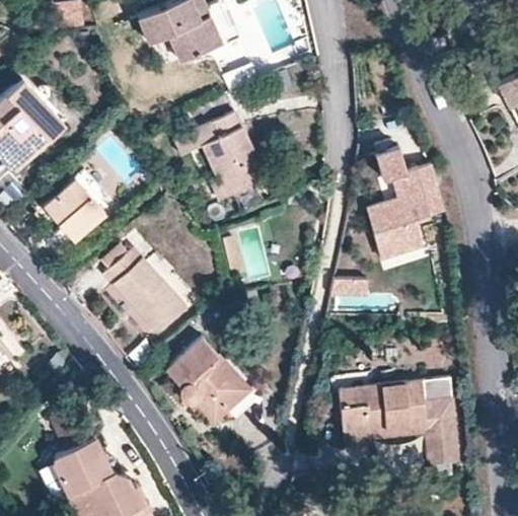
[(85,27),(81,0),(52,4),(56,31),(85,27)]
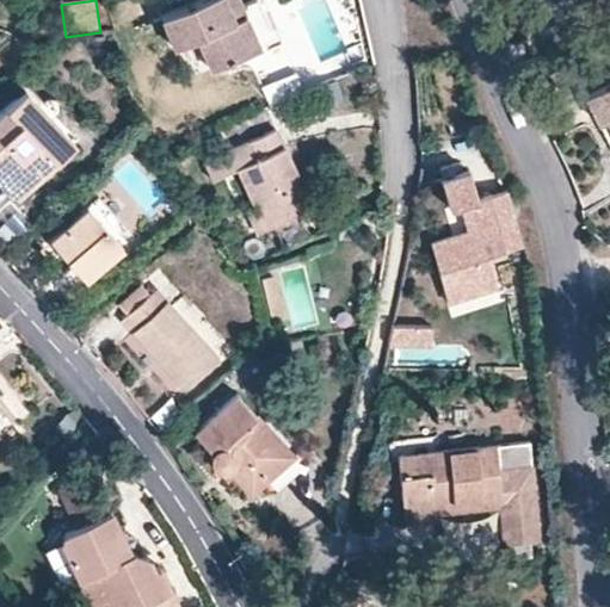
[(262,51),(239,0),(208,0),(162,20),(176,49),(198,39),(213,72),(262,51)]
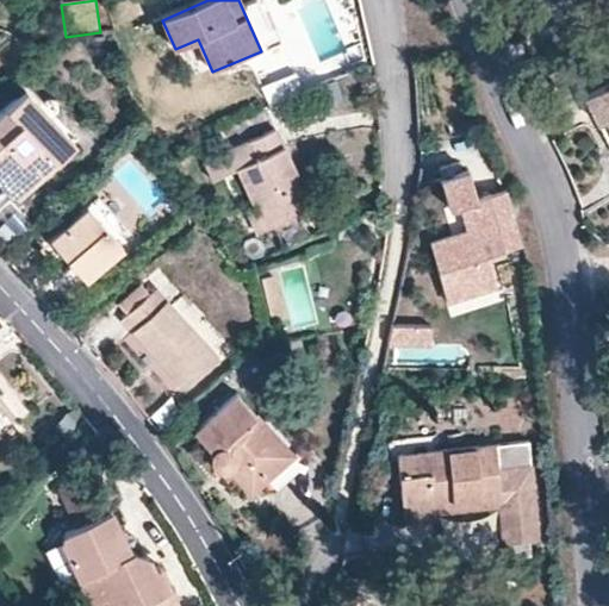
[(608,0),(578,0),(589,16),(608,2),(608,0)]
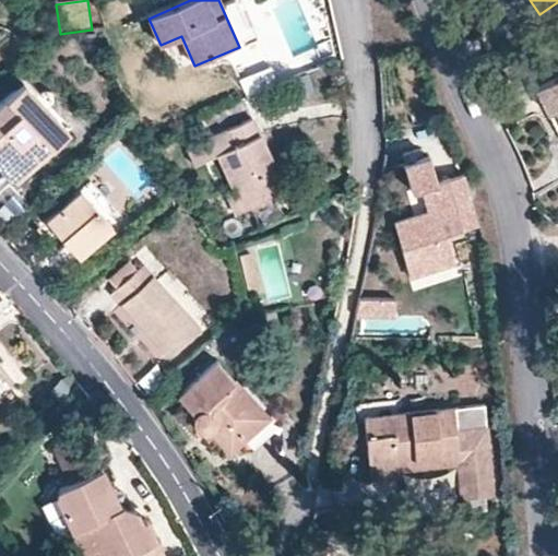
[(557,81),(535,93),(548,115),(555,111),(557,110),(557,81)]
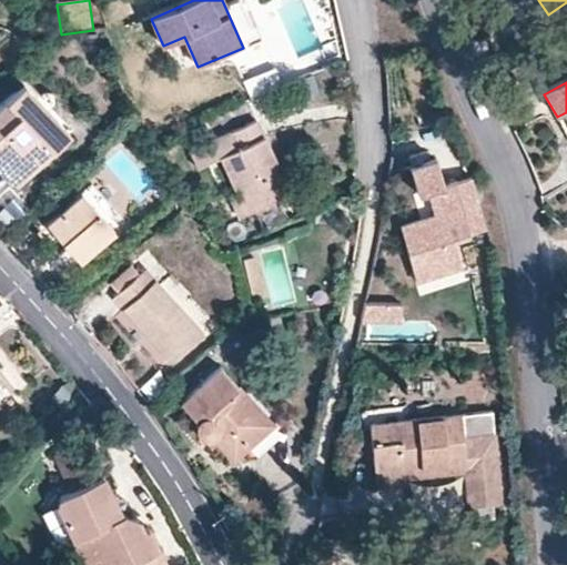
[(22,179),(70,135),(23,86),(0,106),(0,167),(1,169),(7,163),(22,179)]
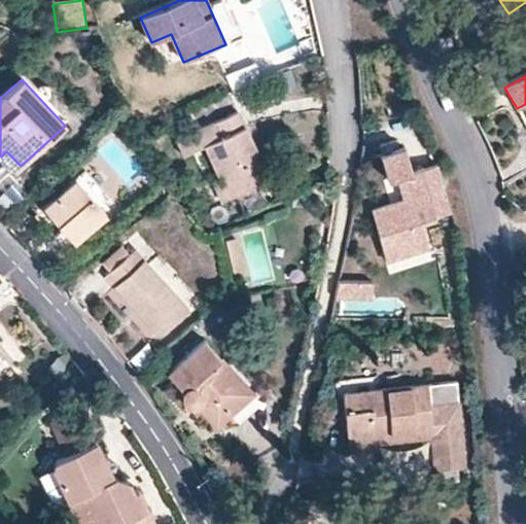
[(270,179),(240,113),(178,143),(185,159),(206,148),(220,179),(231,201),(249,193),(248,189),(270,179)]
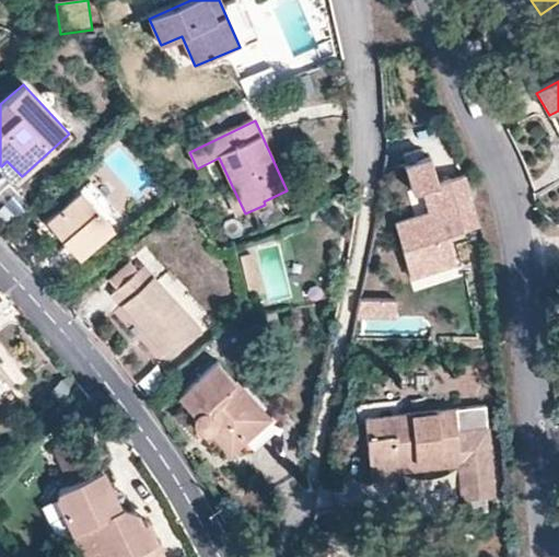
[(457,266),(449,236),(481,228),(466,176),(438,185),(431,160),(406,169),(412,193),(423,189),(431,215),(396,225),(411,279),(457,266)]
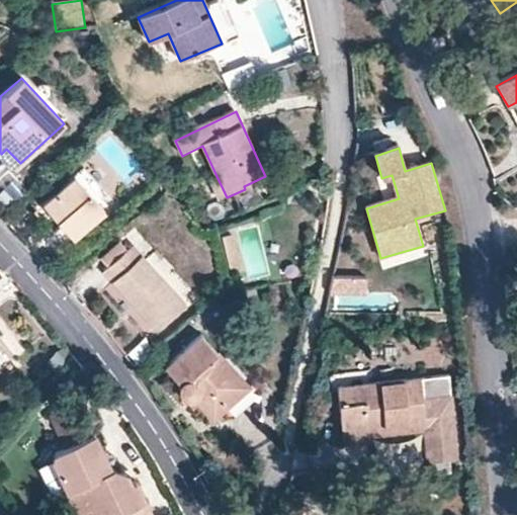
[(20,163),(6,149),(1,154),(14,168),(20,163)]
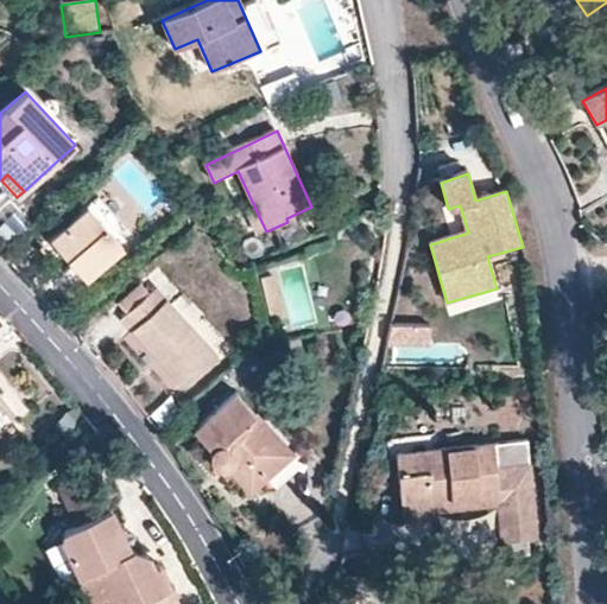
[(266,231),(254,207),(246,211),(258,235),(266,231)]
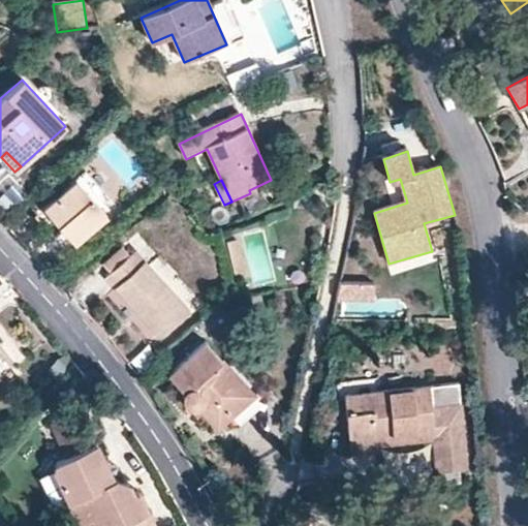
[(106,215),(76,181),(43,210),(63,231),(55,239),(65,251),(106,215)]
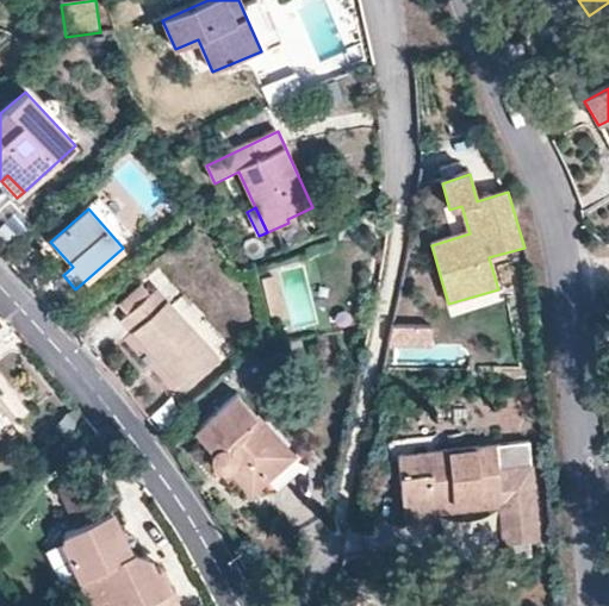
[(277,291),(274,277),(262,281),(266,294),(277,291)]
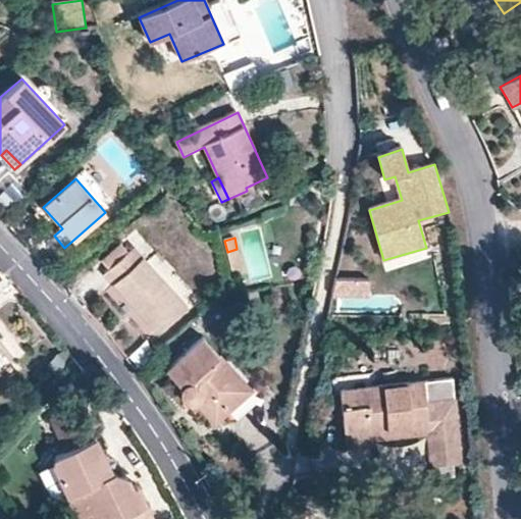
[(109,270),(127,254),(120,246),(103,263),(109,270)]
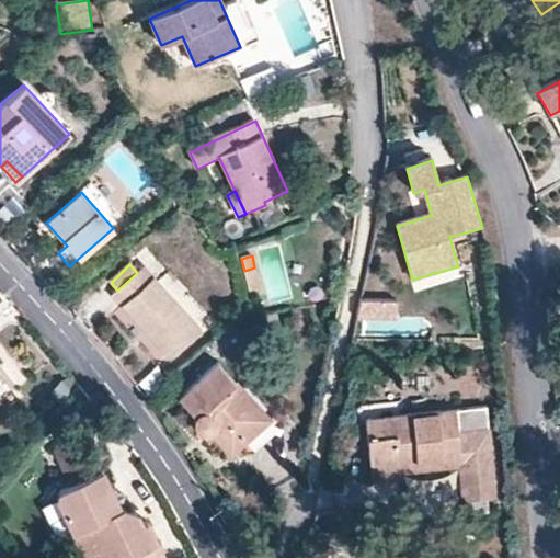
[(200,328),(144,268),(137,273),(117,291),(113,296),(123,307),(168,357),(200,328)]
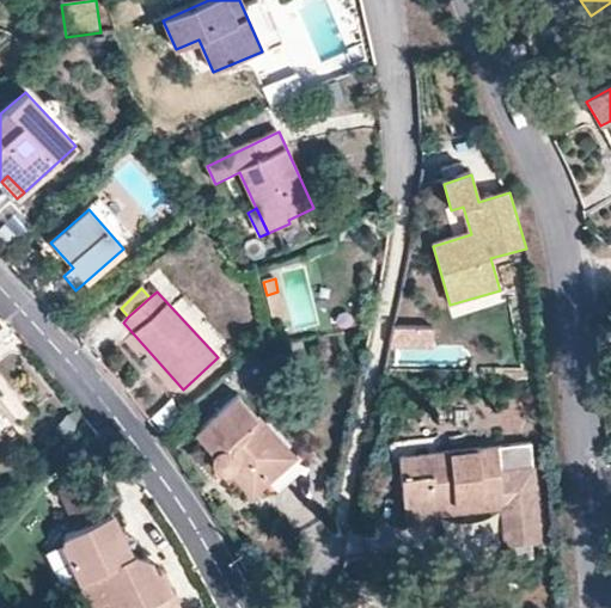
[(285,321),(277,292),(267,295),(274,324),(285,321)]
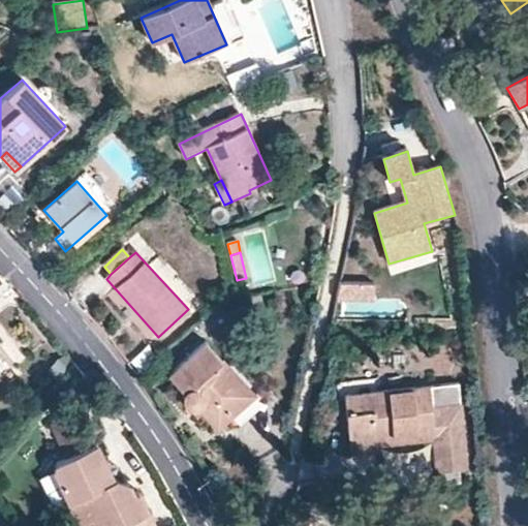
[(116,289),(106,279),(98,271),(70,297),(88,316),(116,289)]
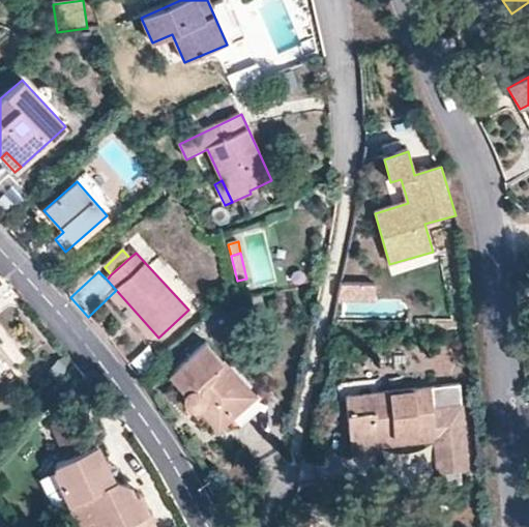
[(375,305),(376,286),(342,285),(338,304),(375,305)]
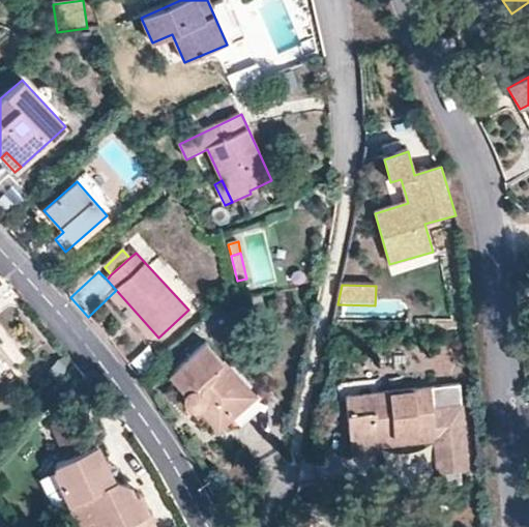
[(263,406),(206,343),(169,377),(184,394),(183,401),(189,408),(194,408),(196,408),(202,414),(217,432),(232,418),(245,406),(254,414),(263,406)]
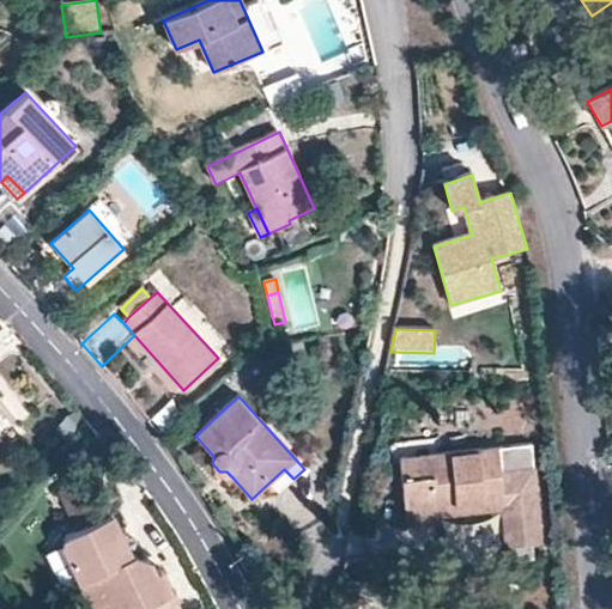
[(0,428),(14,418),(0,399),(0,428)]
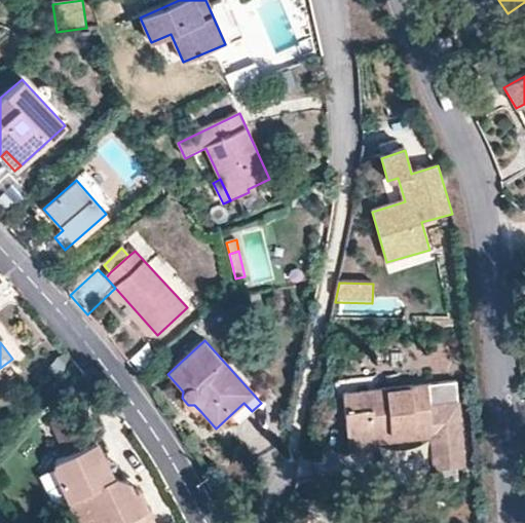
[(466,470),(457,383),(343,394),(347,440),(430,431),(432,439),(436,473),(439,473),(457,471),(466,470)]
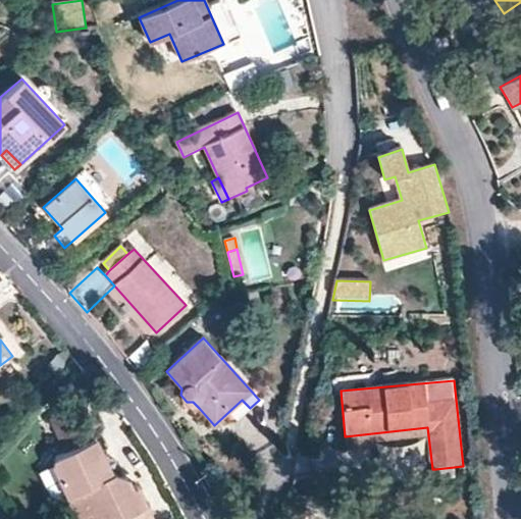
[(237,421),(250,408),(242,400),(228,412),(237,421)]
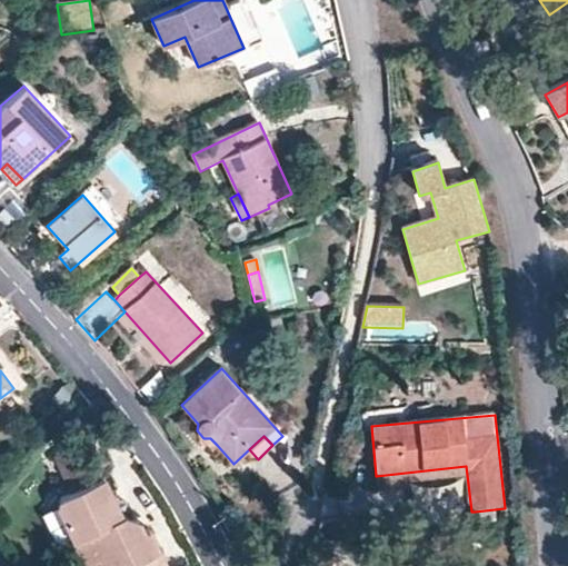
[(217,445),(210,438),(208,438),(203,438),(213,449),(217,445)]
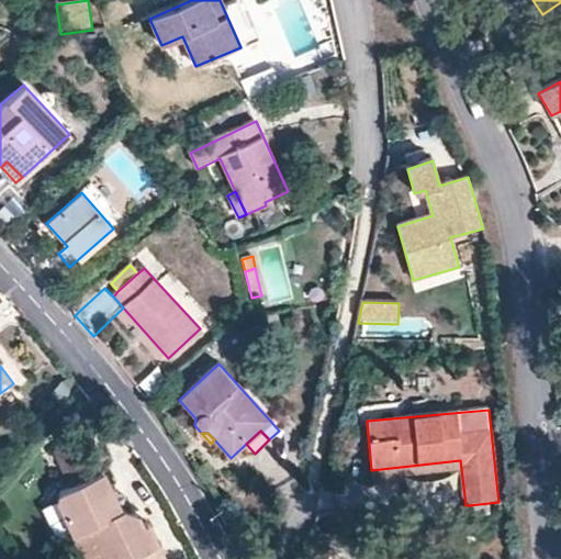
[(165,558),(148,525),(143,527),(138,517),(120,511),(86,440),(56,455),(73,488),(60,493),(58,501),(74,535),(66,538),(76,558),(165,558)]
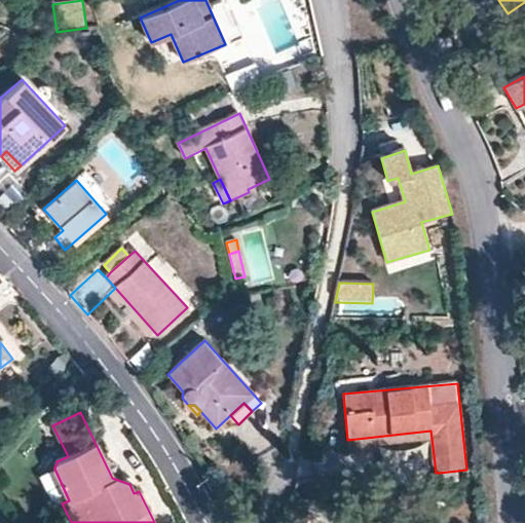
[(376,449),(376,444),(432,439),(430,431),(347,440),(349,453),(376,449)]
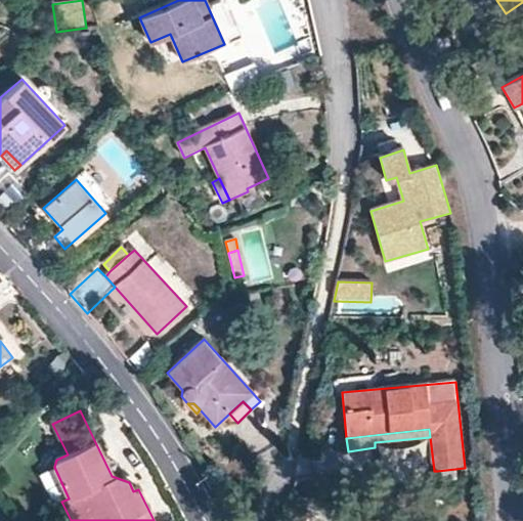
[(456,481),(455,469),(437,471),(438,483),(456,481)]
